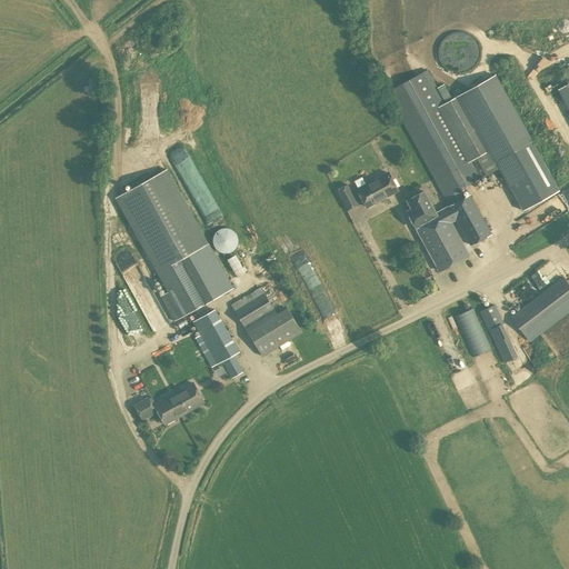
[(459,55),(460,65),(479,63),(478,33),(453,35),(453,55),(459,55)]
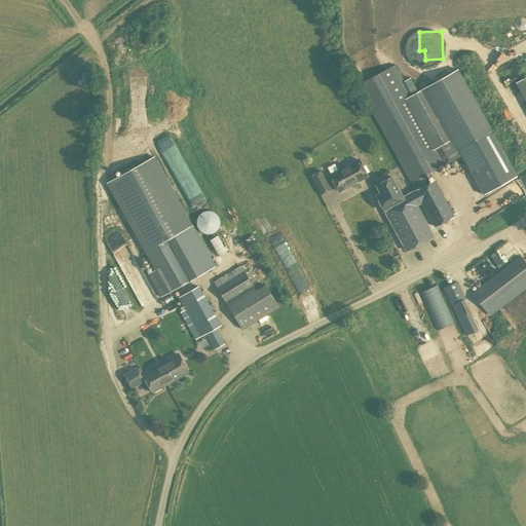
[(359,85),(415,191),(422,203),(436,227),(454,217),(450,210),(457,205),(445,184),(438,188),(434,181),(424,186),(421,179),(450,162),(441,146),(449,142),(454,152),(457,150),(483,195),(517,177),(491,130),(457,70),(413,95),(397,65),(359,85)]
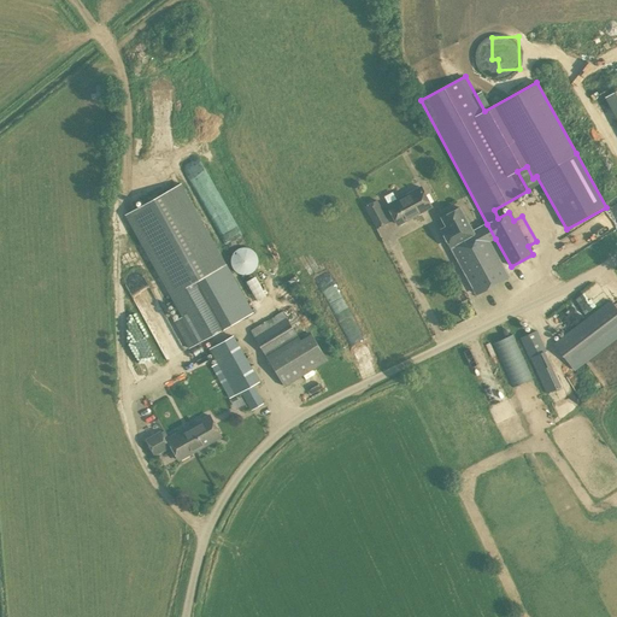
[(204,162),(188,169),(206,209),(222,200),(204,162)]
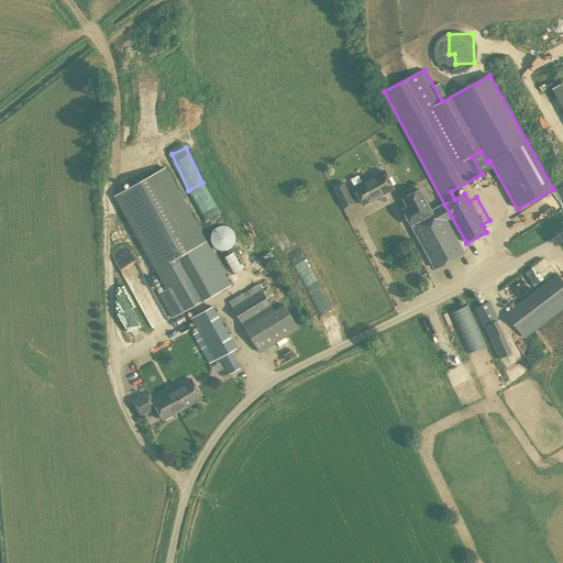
[(231,286),(200,232),(165,168),(113,197),(150,261),(166,289),(158,294),(173,319),(189,309),(231,286)]
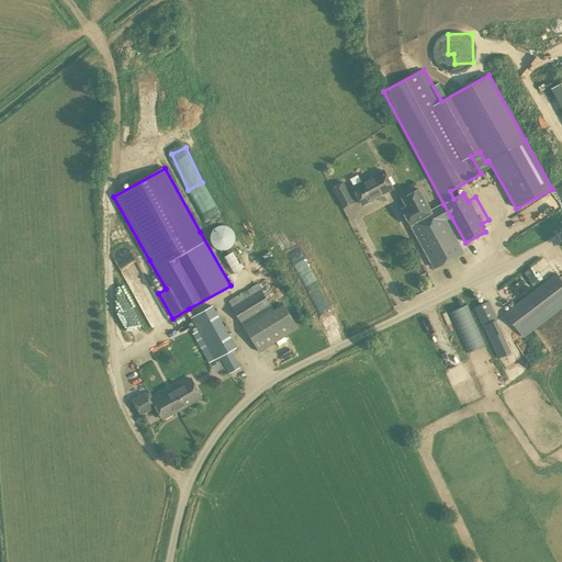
[(392,188),(383,171),(352,188),(361,204),(392,188)]
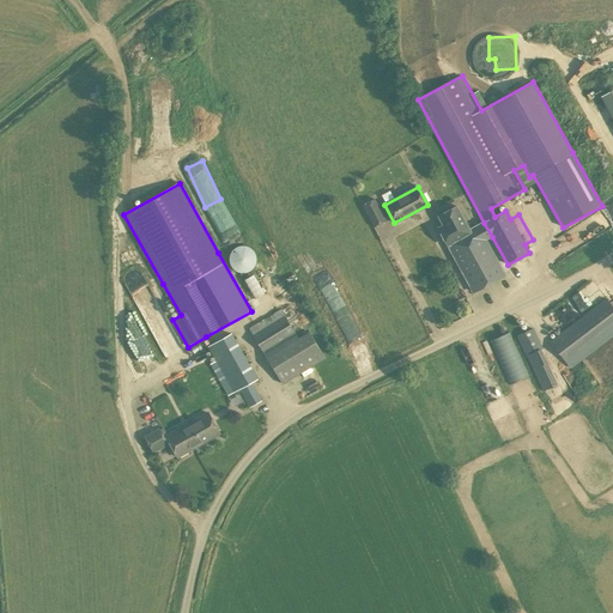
[(362,205),(374,228),(386,220),(374,199),(362,205)]
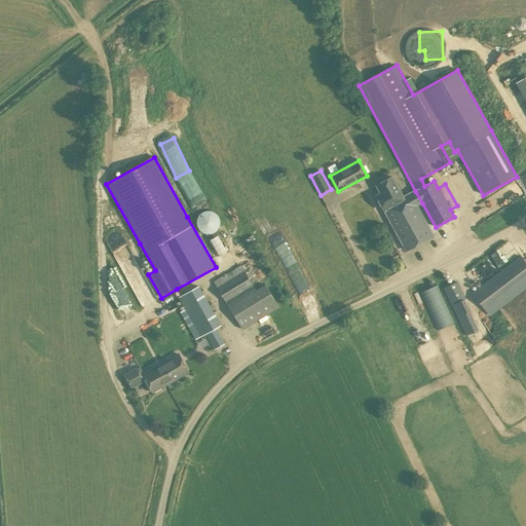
[(422,203),(415,191),(403,197),(391,178),(376,186),(380,193),(375,196),(404,248),(430,233),(416,207),(422,203)]
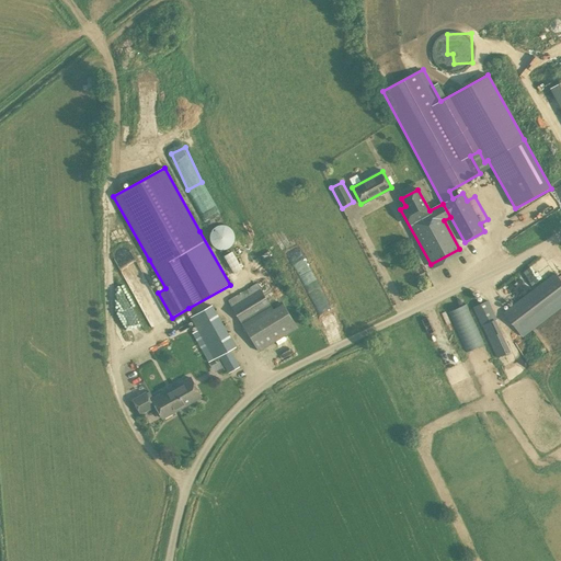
[(213,229),(210,232),(209,238),(210,242),(214,247),(219,250),(227,249),(231,245),(235,241),(235,237),(233,231),(230,228),(224,225),(217,226),(213,229)]
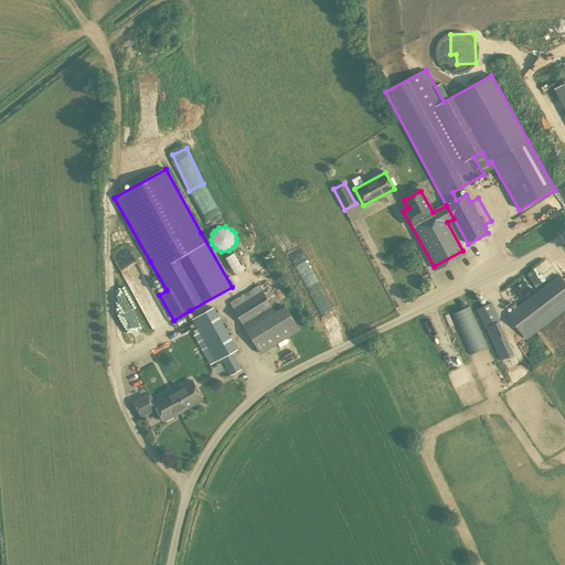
[(235,274),(243,270),(237,253),(228,255),(235,274)]
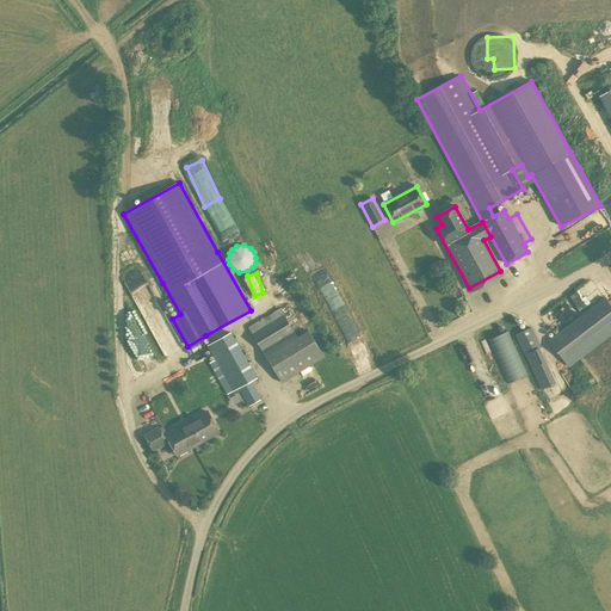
[(566,364),(610,328),(610,307),(604,297),(548,341),(566,364)]
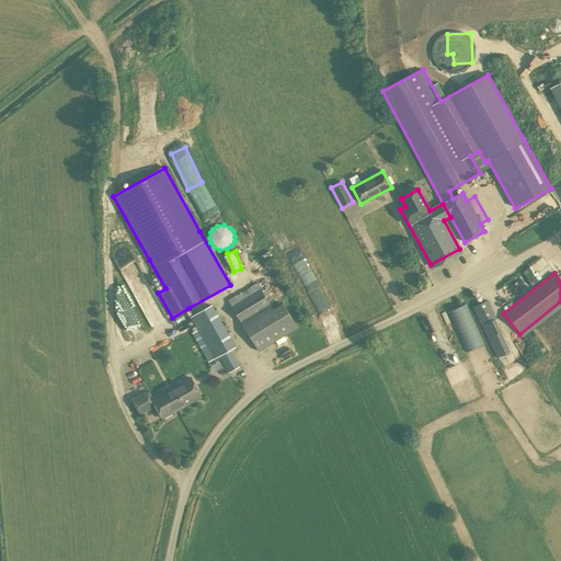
[(306,278),(312,294),(319,290),(312,276),(306,278)]
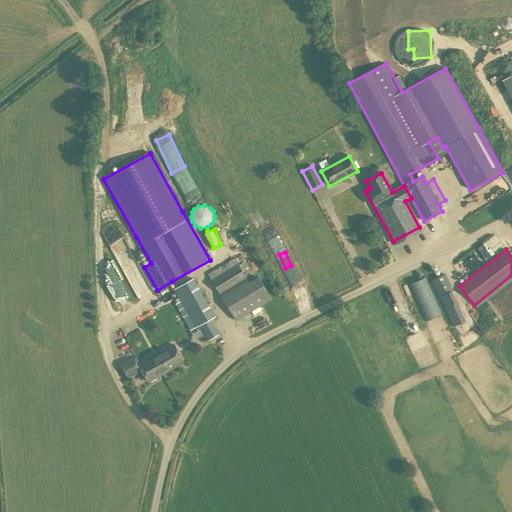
[(207,275),(220,296),(247,279),(234,258),(207,275)]
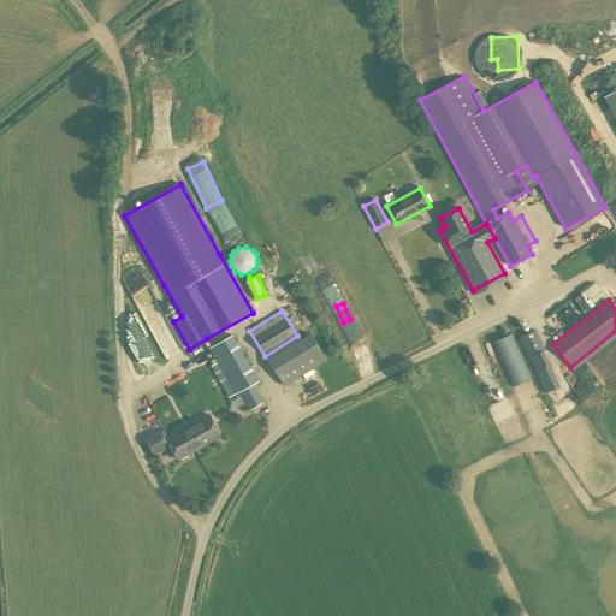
[(519,337),(545,394),(560,386),(534,330),(519,337)]
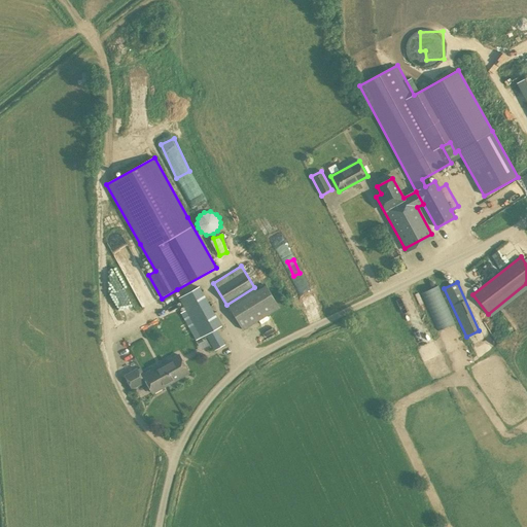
[(243,330),(279,308),(266,285),(229,307),(243,330)]
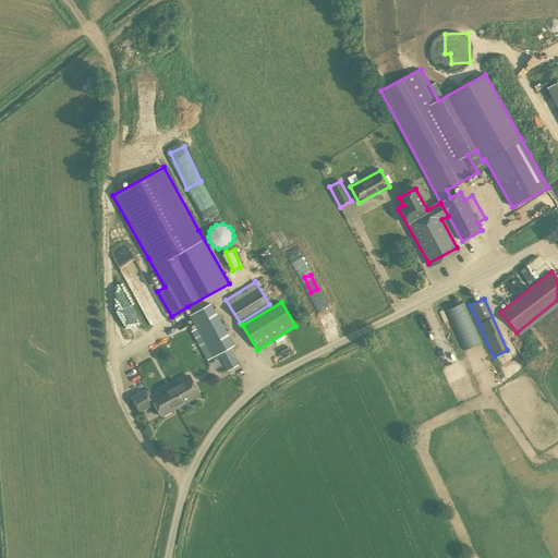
[(195,329),(191,331),(208,361),(218,355),(227,372),(238,365),(229,349),(234,346),(210,303),(189,316),(195,329)]
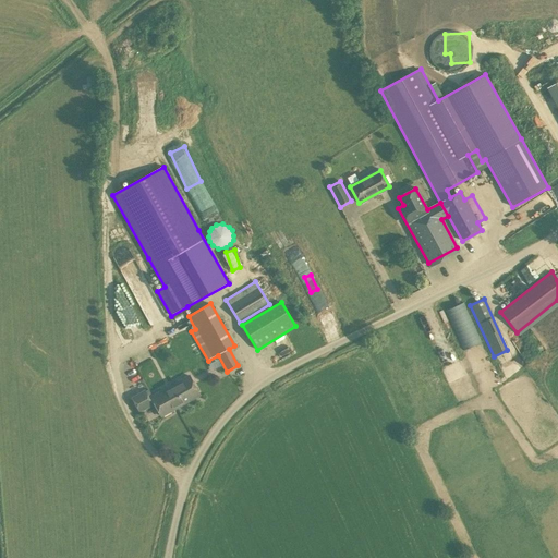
[(446,312),(464,351),(481,342),(462,303),(446,312)]
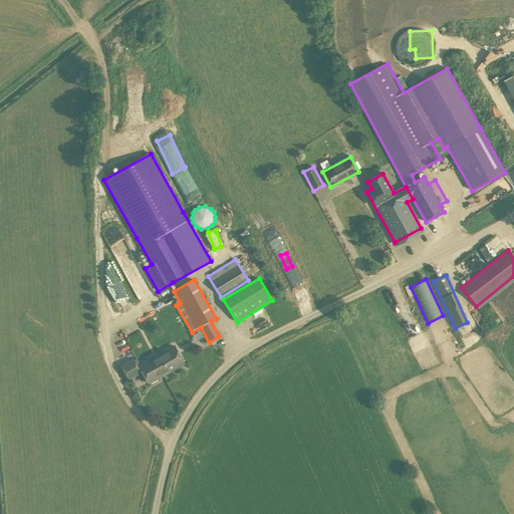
[(184,363),(174,346),(160,354),(162,359),(154,364),(161,376),(184,363)]
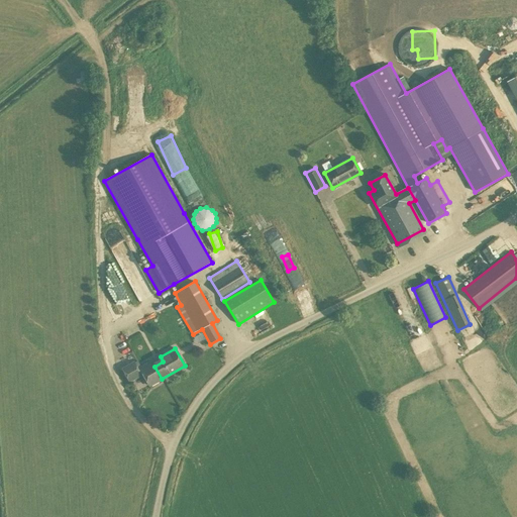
[(163,362),(161,356),(138,370),(134,362),(122,369),(129,382),(143,374),(149,386),(162,379),(154,367),(163,362)]
